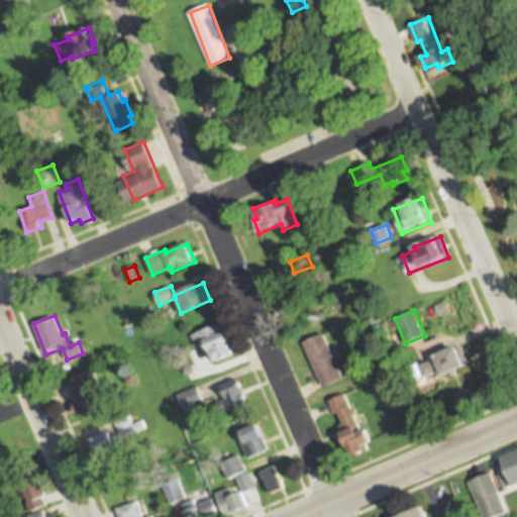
[(224,321),(192,335),(197,346),(206,341),(216,364),(238,354),(224,321)]
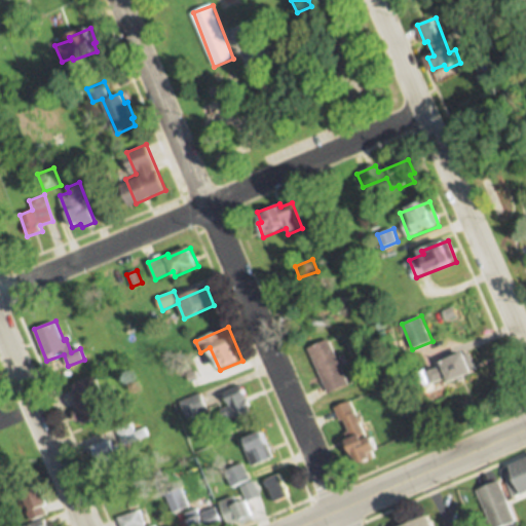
[(329,339),(308,348),(331,395),(351,384),(329,339)]
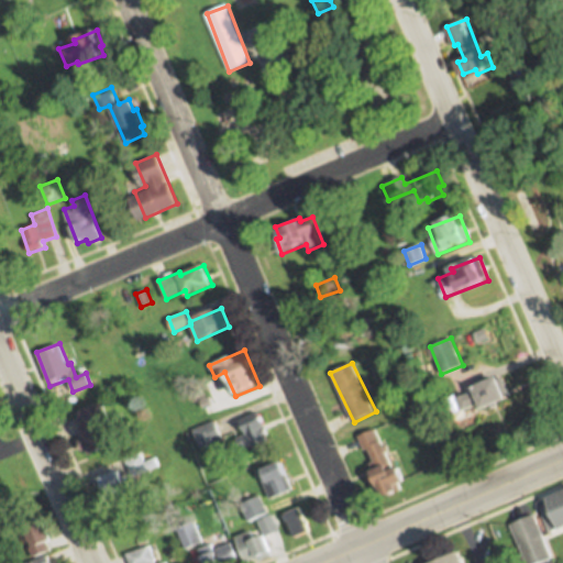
[(504,377),(478,388),(478,390),(459,399),(464,414),(481,406),(484,412),(512,400),(504,377)]
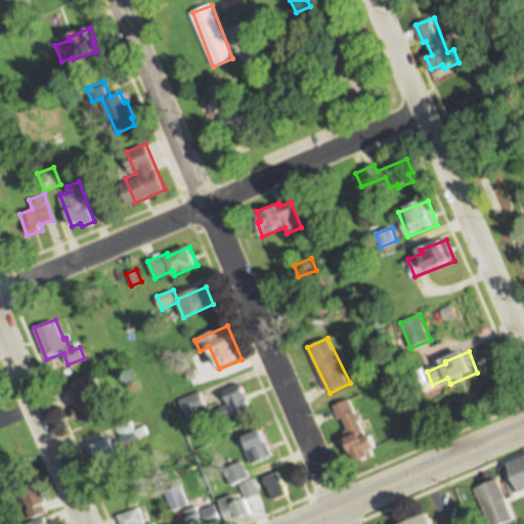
[(96,374),(72,384),(79,401),(76,402),(79,411),(76,412),(79,419),(82,418),(85,424),(113,412),(96,374)]
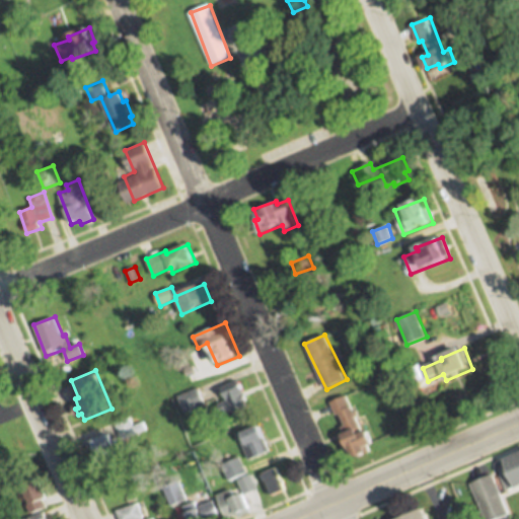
[(224,390),(229,401),(219,405),(230,430),(243,424),(239,414),(245,412),(242,405),(249,403),(240,382),(224,390)]
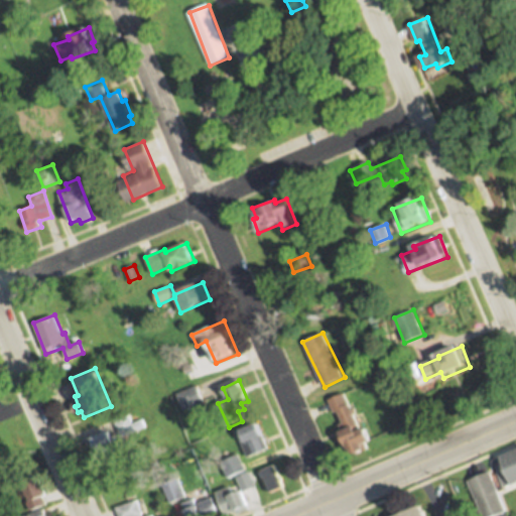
[(177,394),(197,386),(204,402),(183,410),(177,394)]
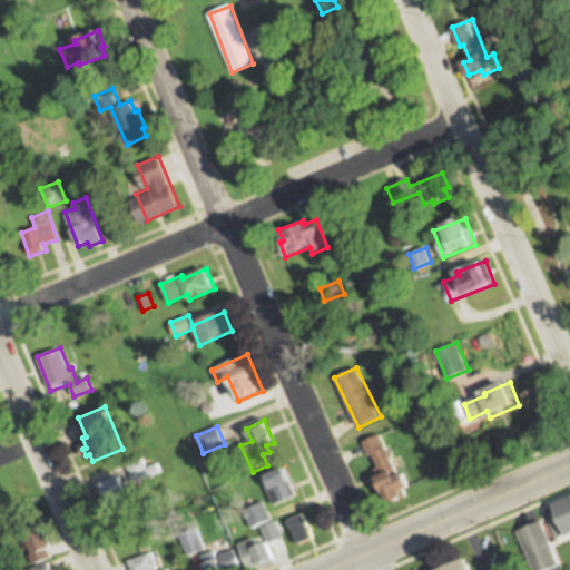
[(382,433),(363,442),(369,455),(374,453),(381,467),(375,470),(391,504),(408,498),(405,494),(414,490),(412,484),(408,473),(402,475),(382,433)]
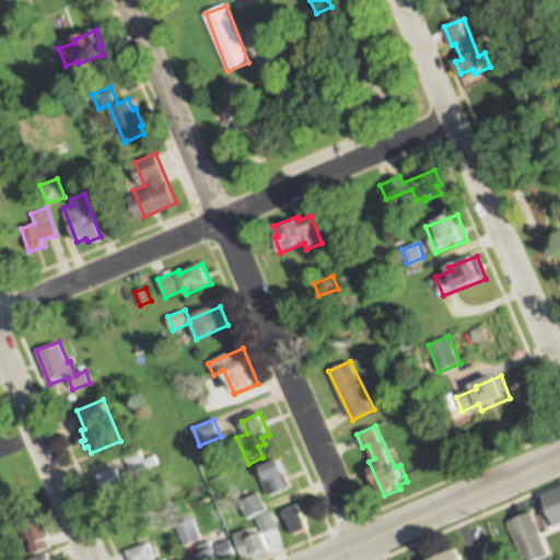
[(125,457),(132,476),(159,465),(155,456),(144,461),(140,451),(125,457)]
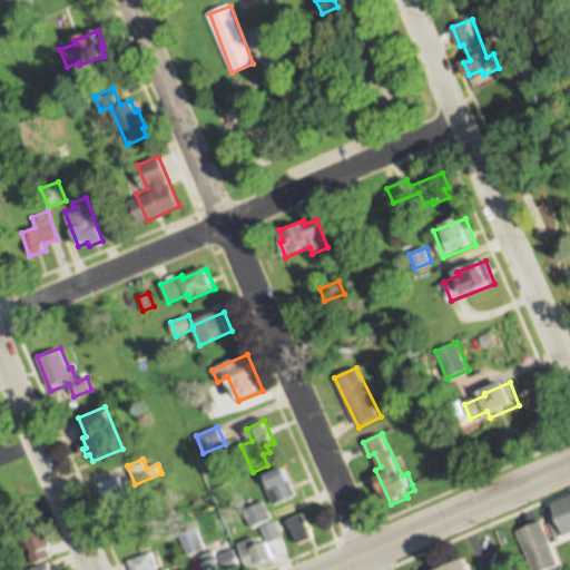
[(266,475),(269,482),(265,484),(273,505),(297,495),(286,468),(266,475)]
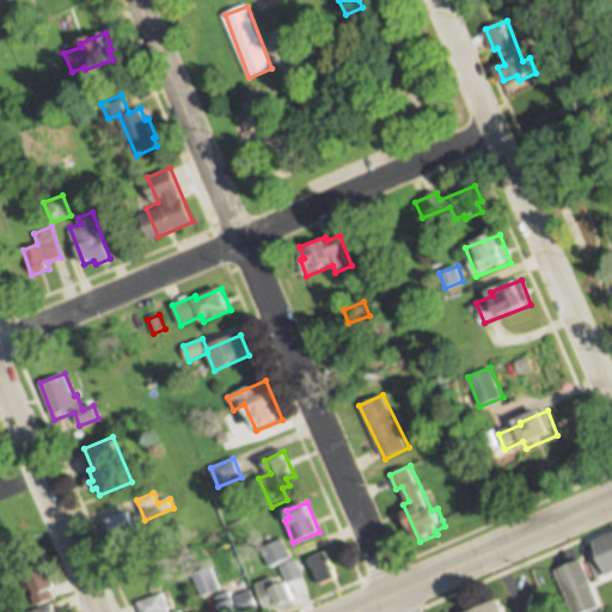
[(109,520),(121,546),(146,537),(141,526),(138,527),(130,512),(109,520)]
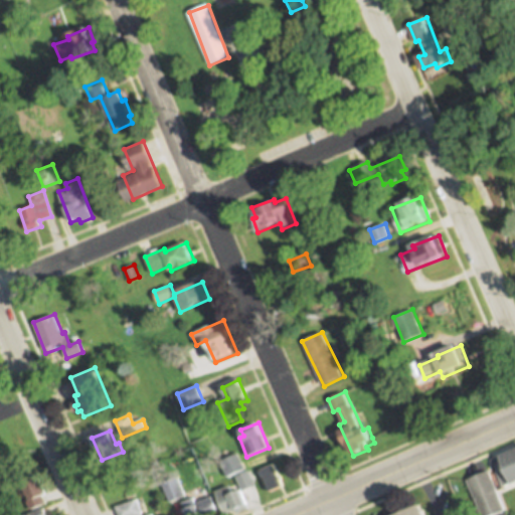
[(491,461),(504,491),(514,486),(514,450),(500,457),(491,461)]
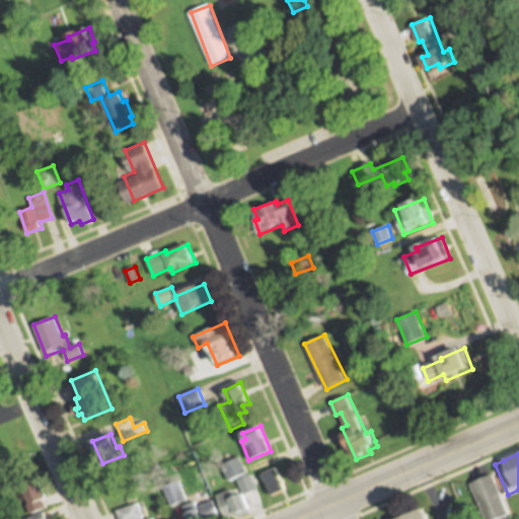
[(222,464),(229,480),(246,473),(239,457),(222,464)]
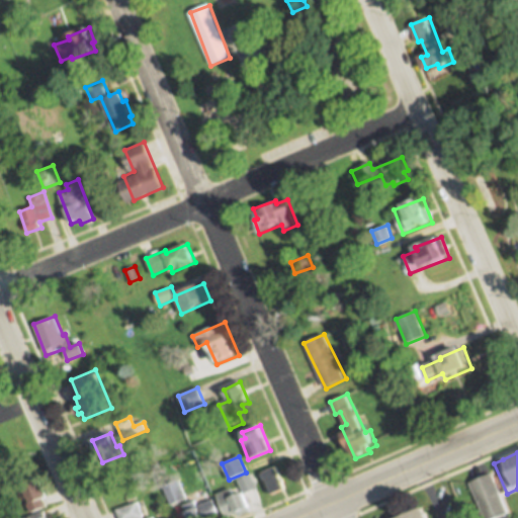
[(262,471),(271,496),(284,491),(275,466),(262,471)]
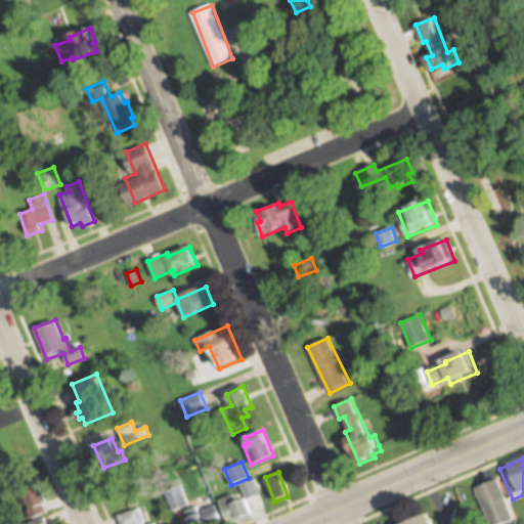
[(475,488),(491,523),(503,523),(513,520),(494,479),(475,488)]
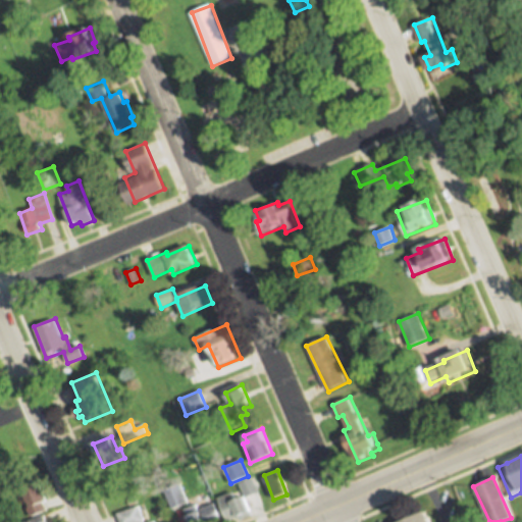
[(39,480),(20,487),(28,508),(25,509),(30,518),(47,511),(43,503),(46,502),(43,494),(44,493),(39,480)]
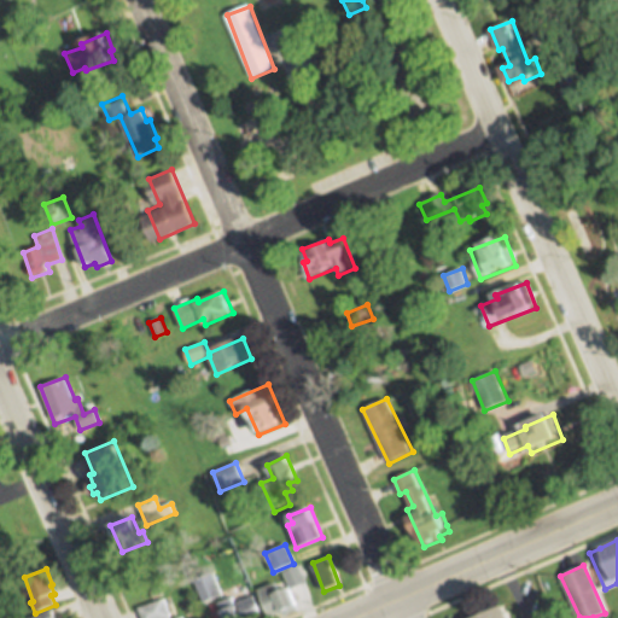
[(193,582),(202,605),(220,598),(211,575),(193,582)]
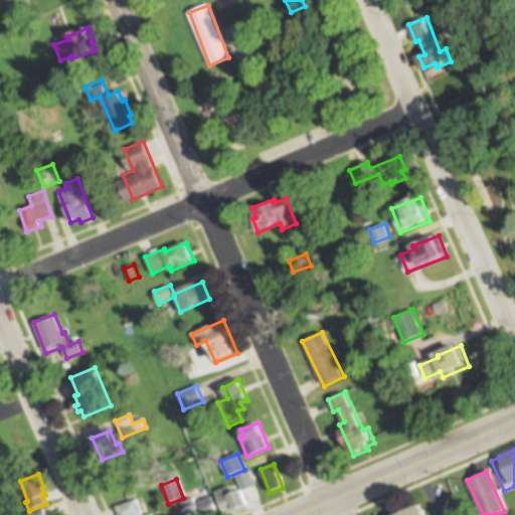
[(217,493),(226,514),(237,509),(238,512),(250,507),(243,491),(234,495),(230,487),(217,493)]
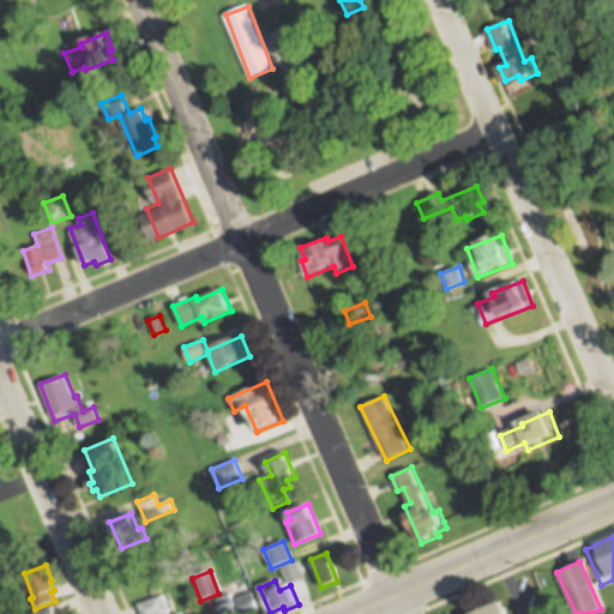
[(217,599),(223,613),(253,613),(258,612),(250,593),(234,600),(232,593),(217,599)]
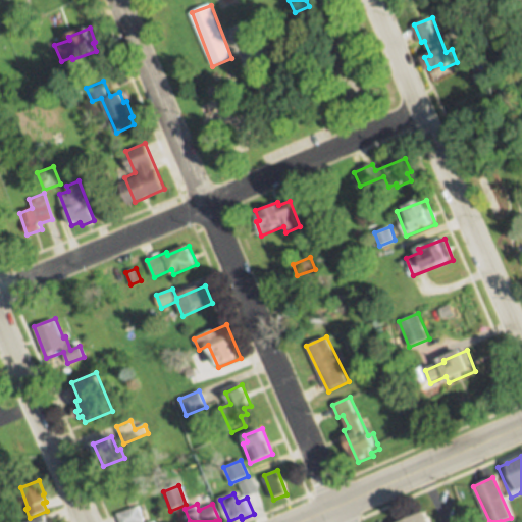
[(144,521),(138,506),(116,515),(118,521),(153,521),(150,521),(144,521)]
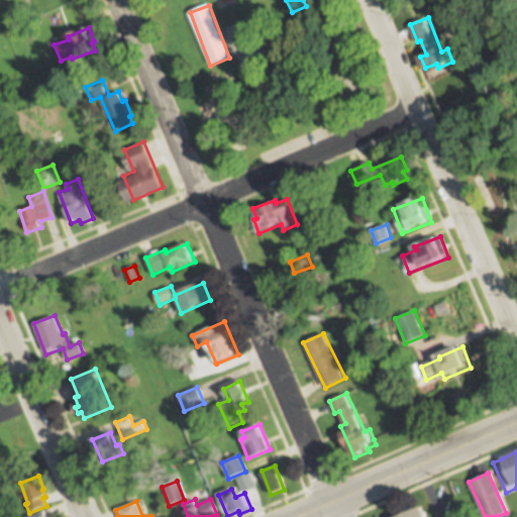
[(400,516),(431,516),(426,505),(400,516)]
